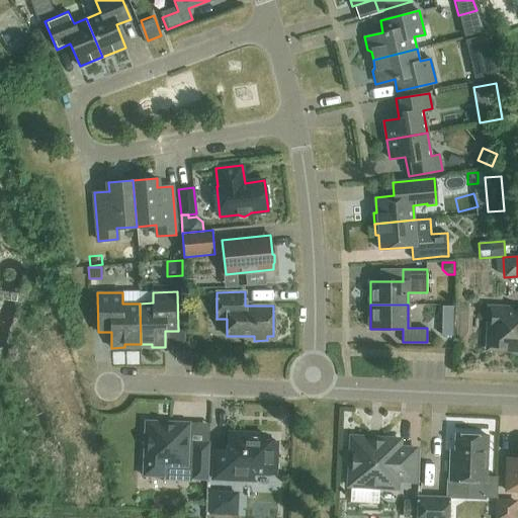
[(453,322),(453,307),(442,306),(441,322),(453,322)]
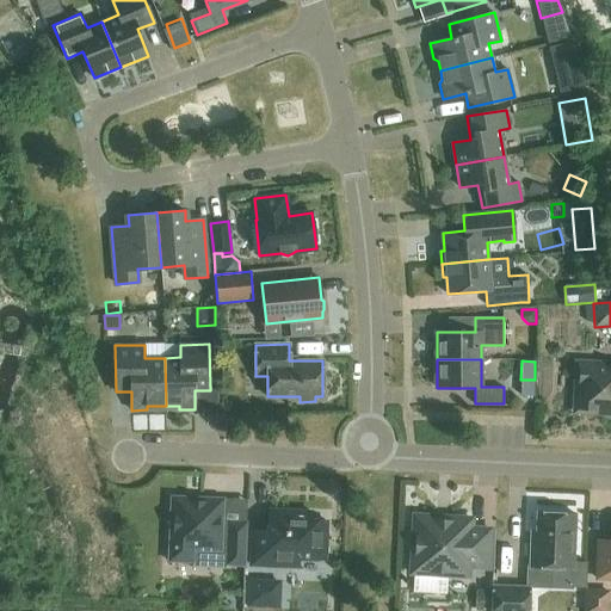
[(610,417),(610,364),(597,364),(597,363),(596,362),(580,360),(578,362),(576,394),(575,394),(574,396),(573,409),(575,411),(609,413),(609,418),(610,417)]
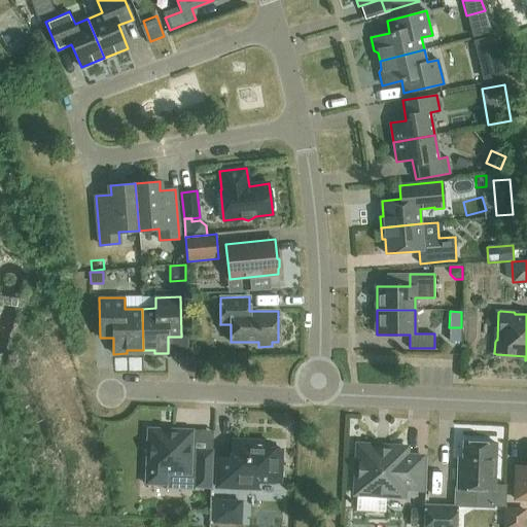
[(211,488),(213,450),(192,449),(194,430),(148,428),(145,484),(167,485),(168,475),(196,476),(195,487),(211,488)]
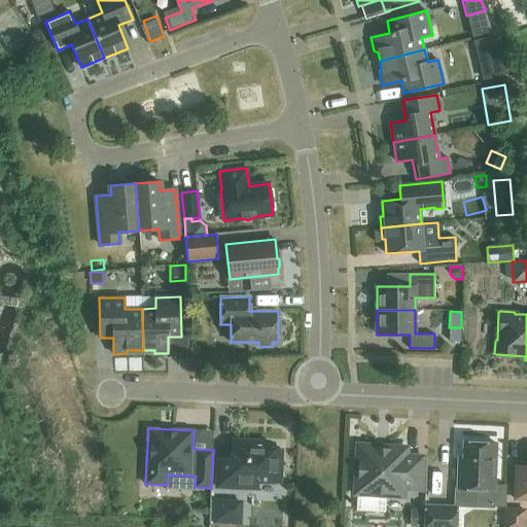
[(280,482),(282,449),(269,449),(269,442),(232,440),(232,457),(217,457),(216,487),(257,489),(258,481),(280,482)]
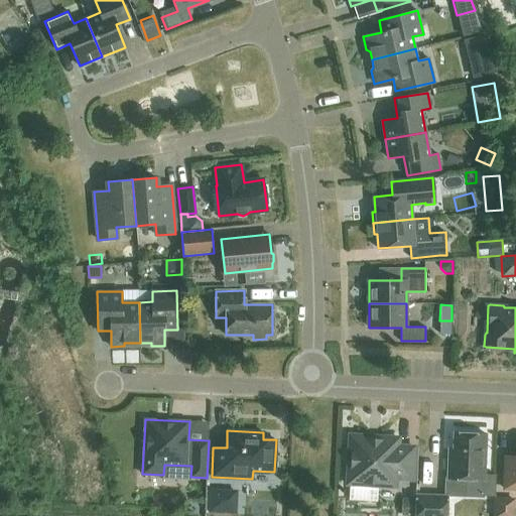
[(484,480),(486,433),(454,432),(453,448),(448,448),(447,479),(484,480)]
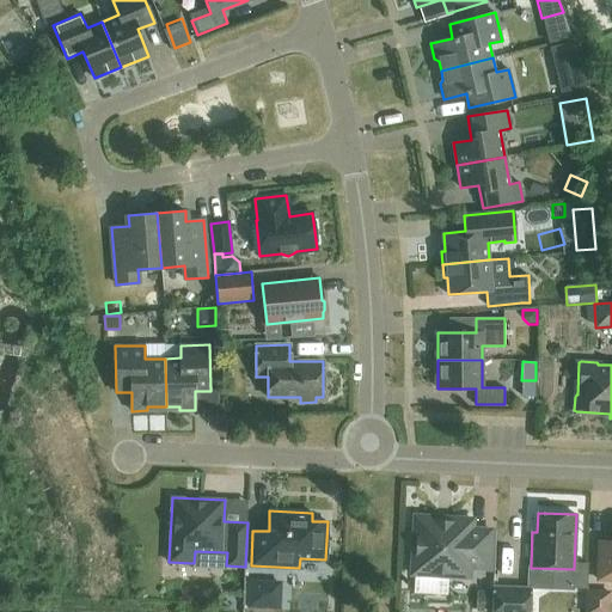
[(415,516),(412,574),(415,574),(414,593),(447,594),(448,575),(470,576),(470,567),(489,568),(491,530),(472,528),(472,519),(415,516)]
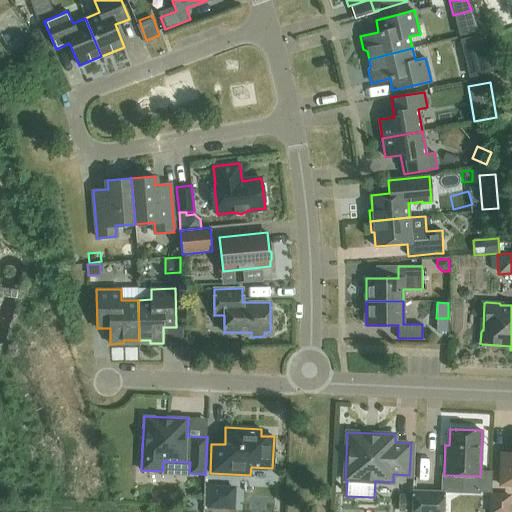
[(511,452),(502,452),(501,485),(511,485),(511,452)]
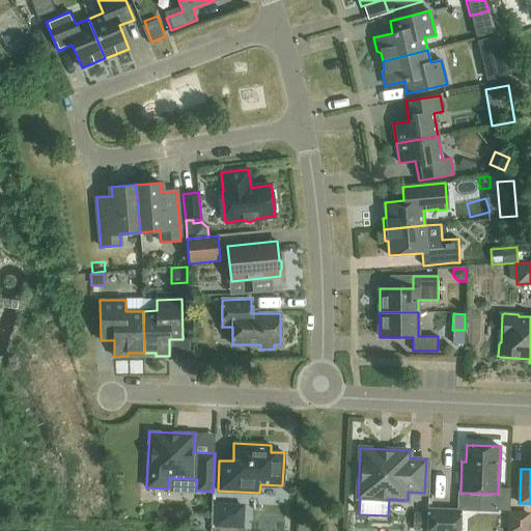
[(216,504),(215,527),(243,528),(244,505),(216,504)]
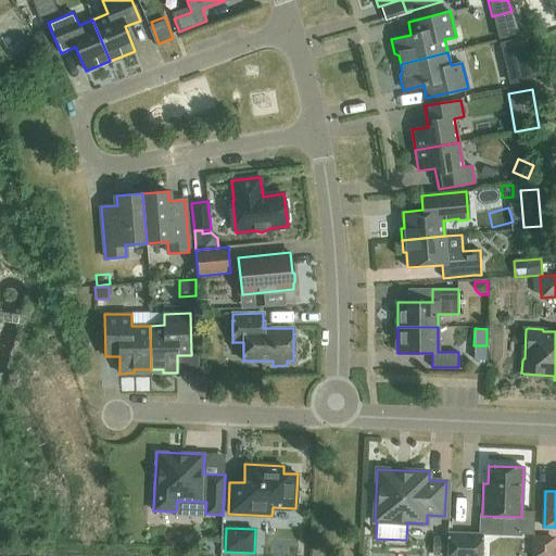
[(481,555),(482,534),(449,532),(447,555),(481,555)]
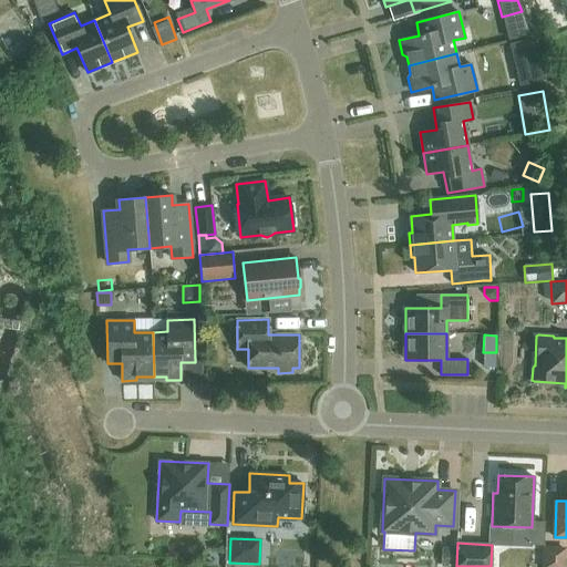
[(564,566),(565,549),(545,548),(544,566),(564,566)]
